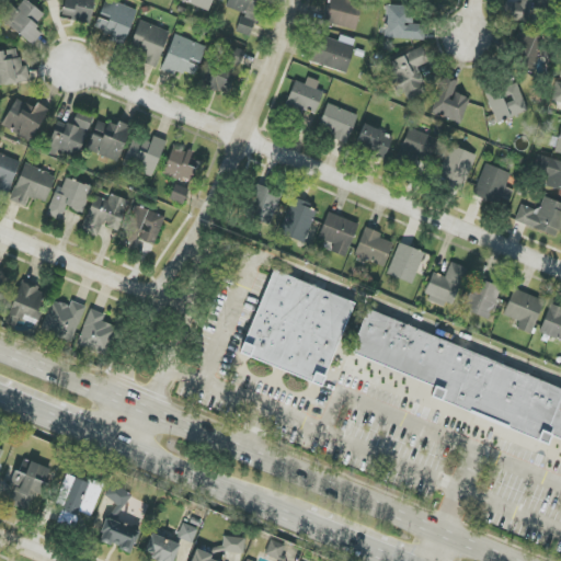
[(43,33),(35,26),(44,14),(25,0),(23,0),(16,9),(11,4),(0,18),(0,19),(33,45),(43,33)]
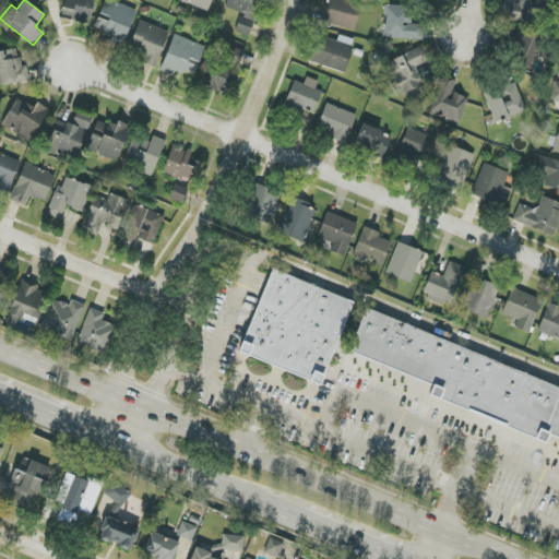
[(63,0),(62,14),(71,16),(70,21),(91,24),(94,0),(63,0)]
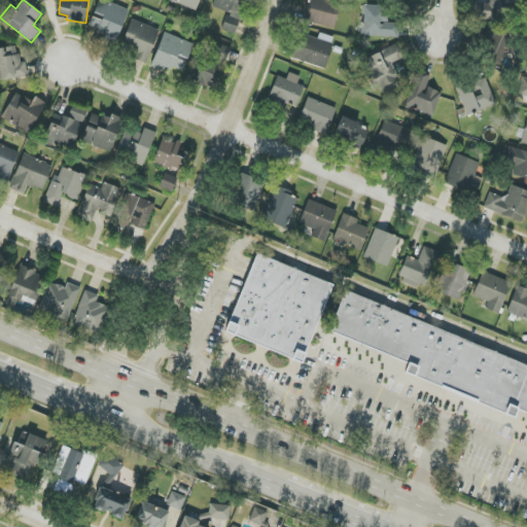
[(128,8),(99,0),(97,0),(90,29),(104,33),(102,39),(117,44),(128,8)]
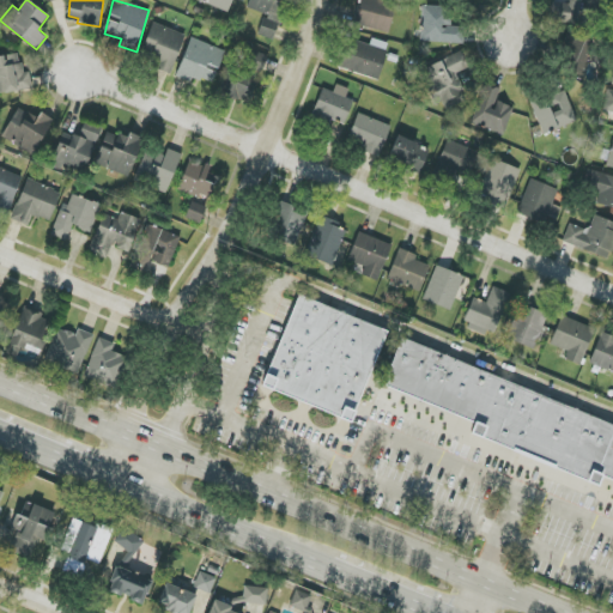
[(232,0),(194,0),(228,13),(232,0)]
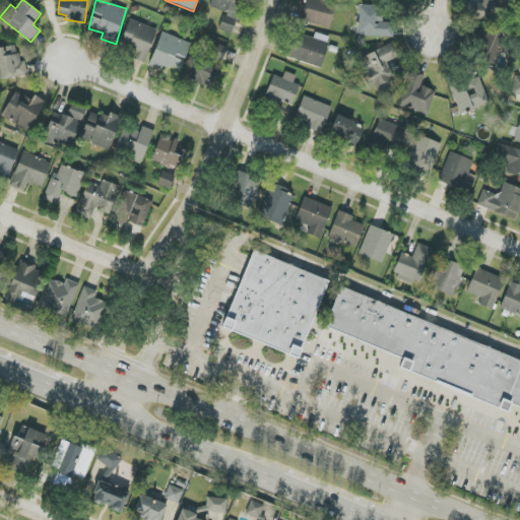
[(219,30),(233,34),(241,0),(212,0),(210,8),(224,11),(219,30)]
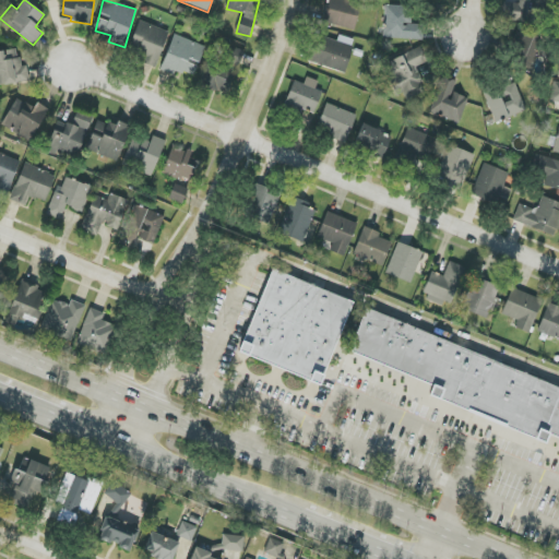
[(326,0),(322,23),(354,31),(360,3),(349,0),(326,0)]
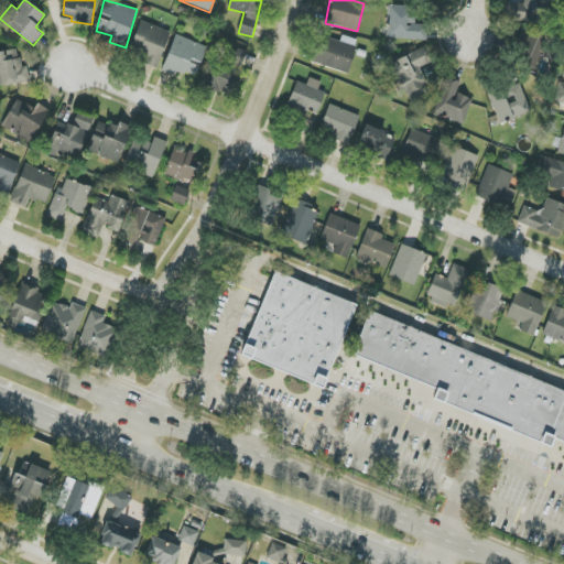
[(509,2),(507,20),(546,24),(548,11),(556,12),(557,0),(522,0),(522,3),(509,2)]
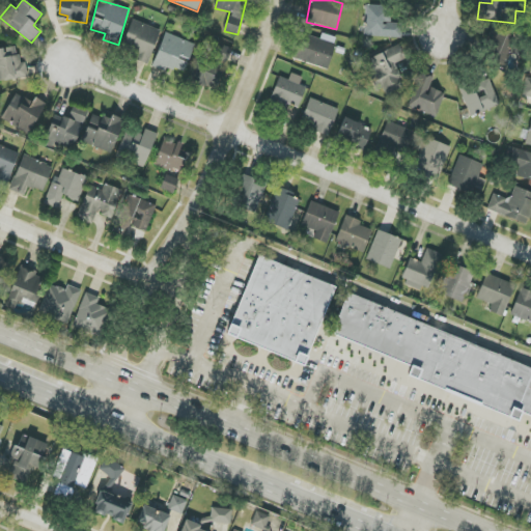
[(400,38),(401,23),(390,23),(391,6),(365,5),(364,37),(400,38)]
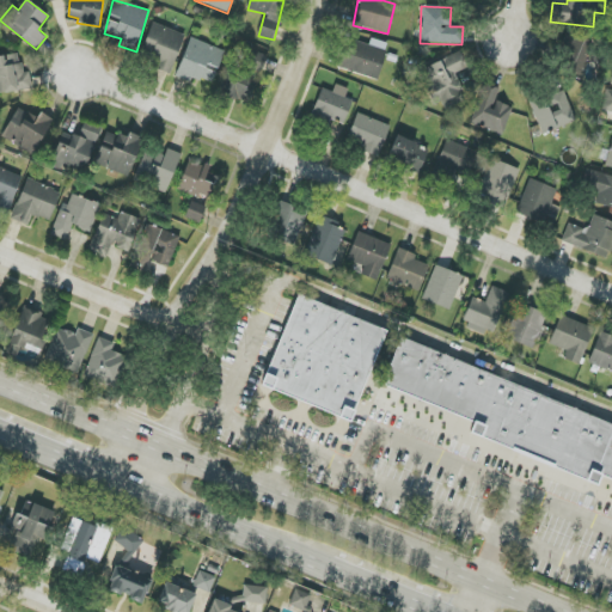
[(170,74),(185,36),(153,22),(140,54),(153,59),(151,66),(170,74)]
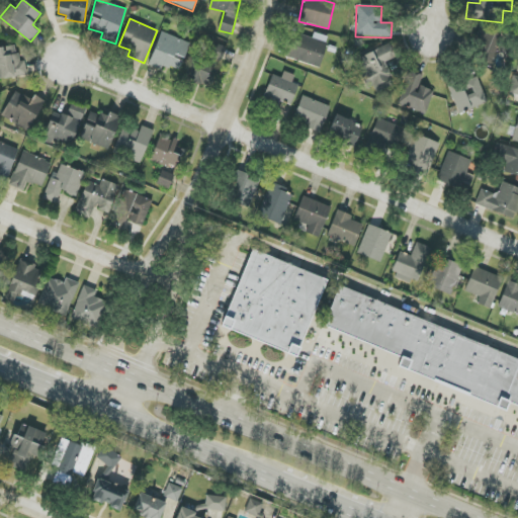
[(499,31),(479,28),(473,58),(494,61),(499,31)]
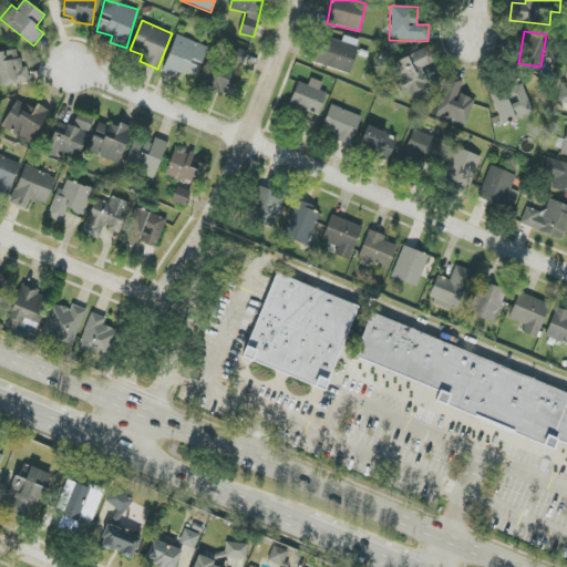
[(196,80),(208,47),(176,35),(164,69),(196,80)]
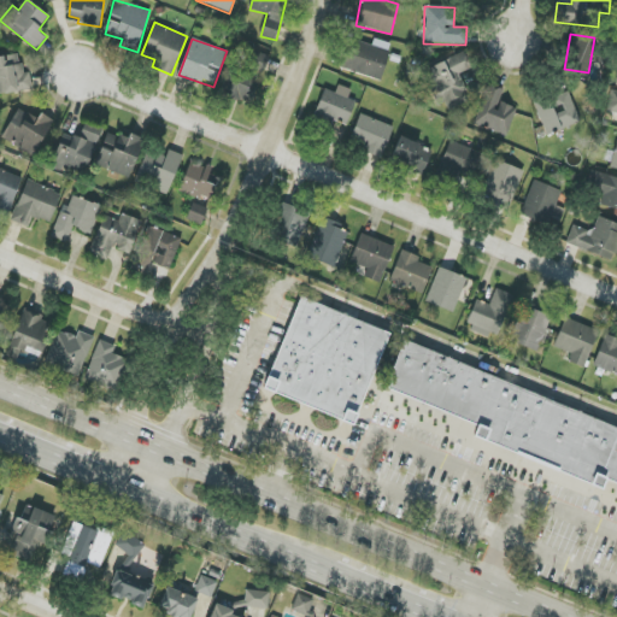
[(372,45),(350,39),(341,70),(381,81),(391,43),(374,40),(372,45)]
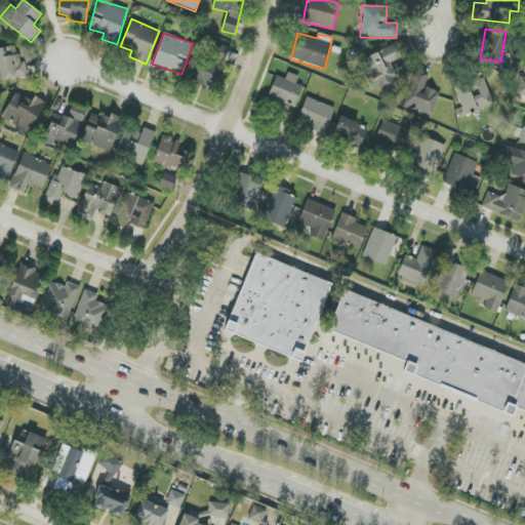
[(224,63),(229,47),(215,43),(211,57),(224,63)]
